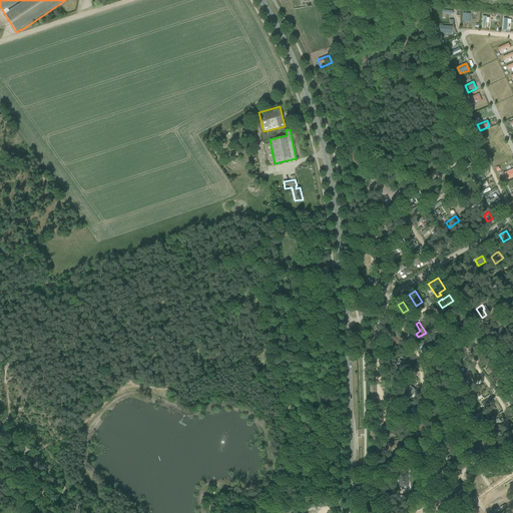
[(504,326),(499,329),(495,332),(498,336),(502,334),(507,330),(504,326)]
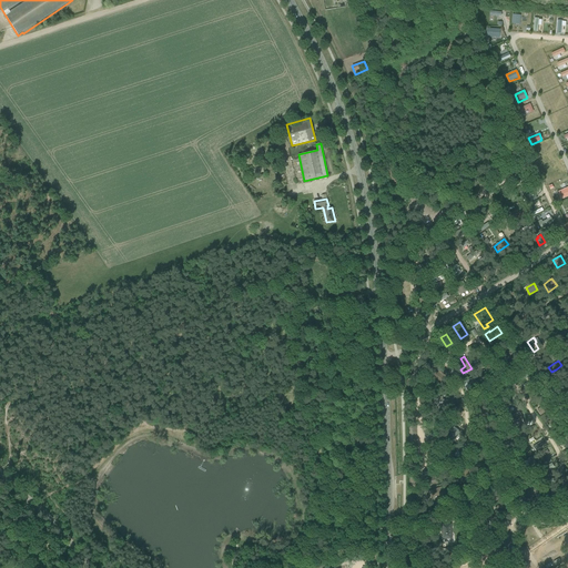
[(529,377),(525,369),(516,375),(520,382),(529,377)]
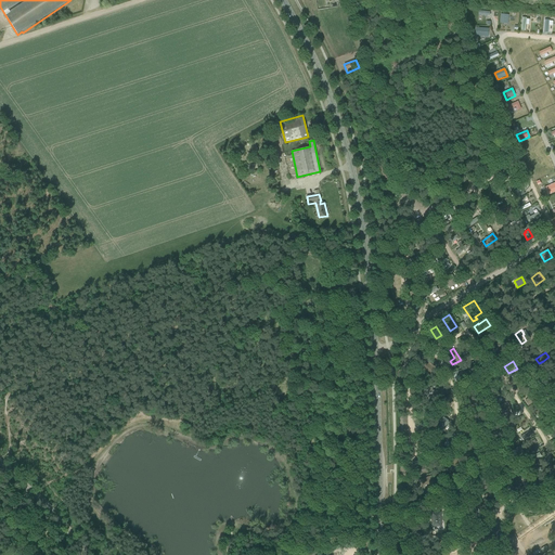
[(422,368),(430,373),(435,366),(431,364),(430,365),(426,362),(422,368)]
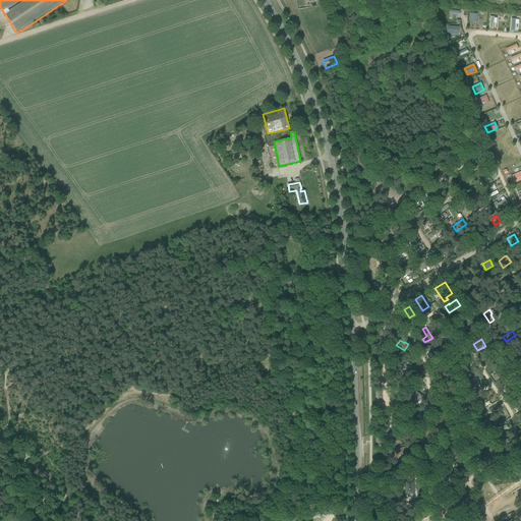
[(401,373),(416,374),(416,364),(411,364),(410,367),(401,366),(401,373)]
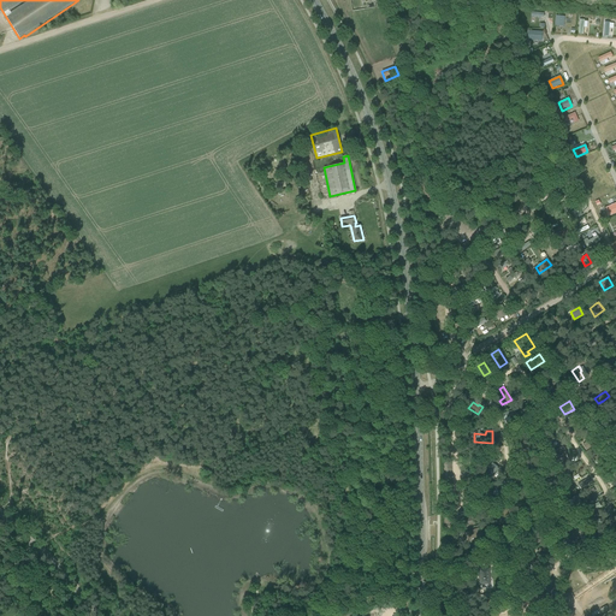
[(585,440),(586,442),(582,444),(586,450),(596,444),(592,438),(588,440),(587,439),(585,440)]
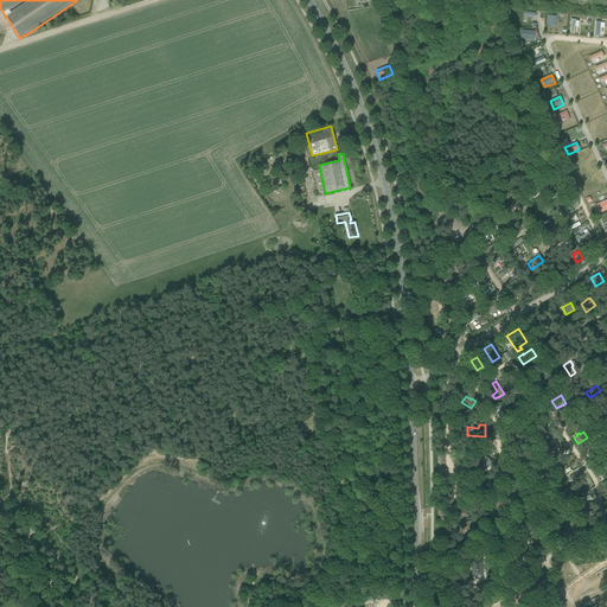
[(510,439),(512,457),(524,455),(521,436),(510,439)]
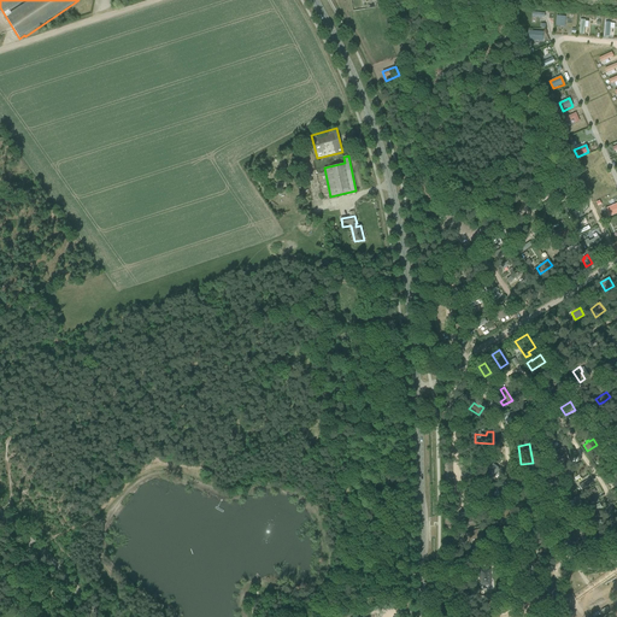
[(556,450),(559,464),(569,462),(565,447),(556,450)]
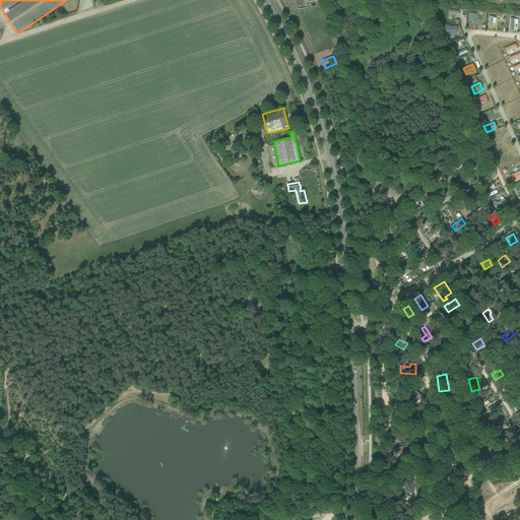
[(501,386),(506,393),(516,386),(512,380),(507,384),(506,383),(501,386)]
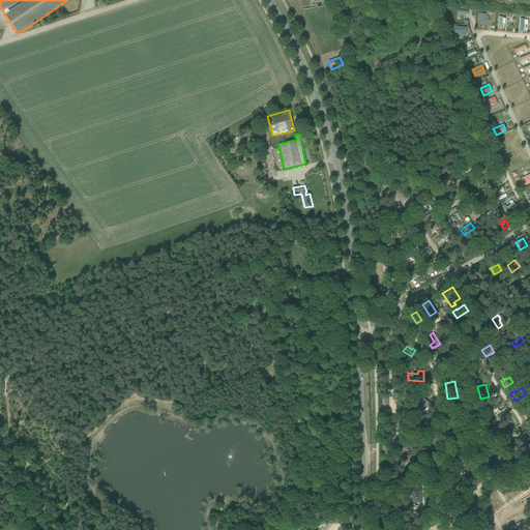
[(416,409),(421,413),(430,403),(423,398),(416,409)]
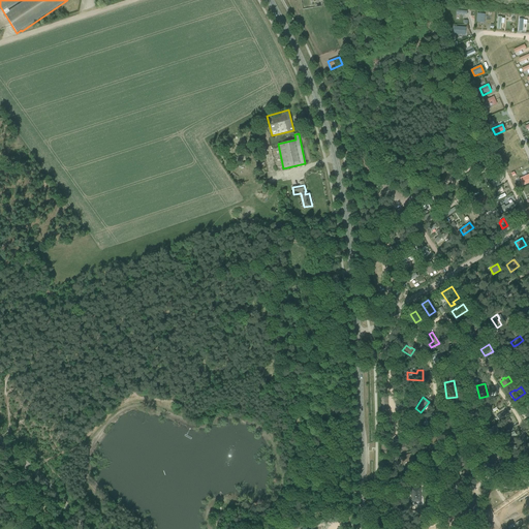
[(490,429),(494,437),(500,433),(496,426),(490,429)]
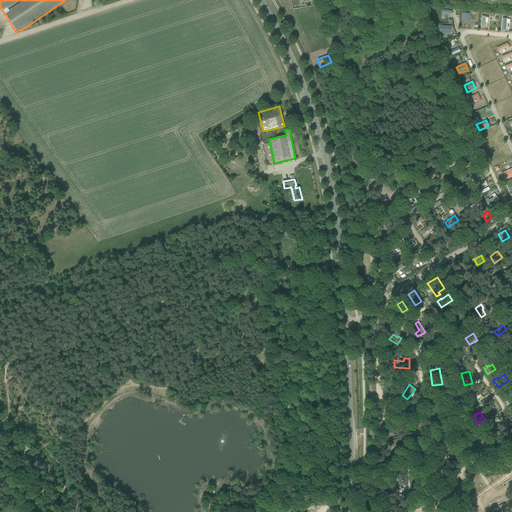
[(488,422),(490,426),(499,421),(497,417),(488,422)]
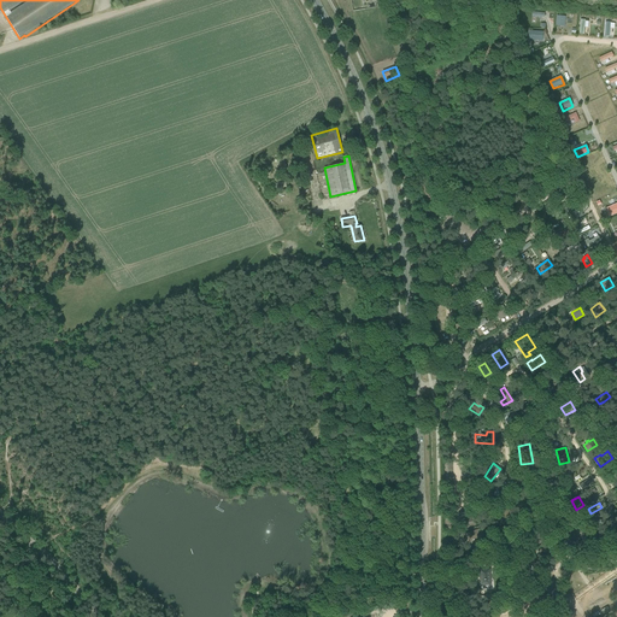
[(495,517),(507,522),(511,511),(498,506),(494,515),(495,517)]
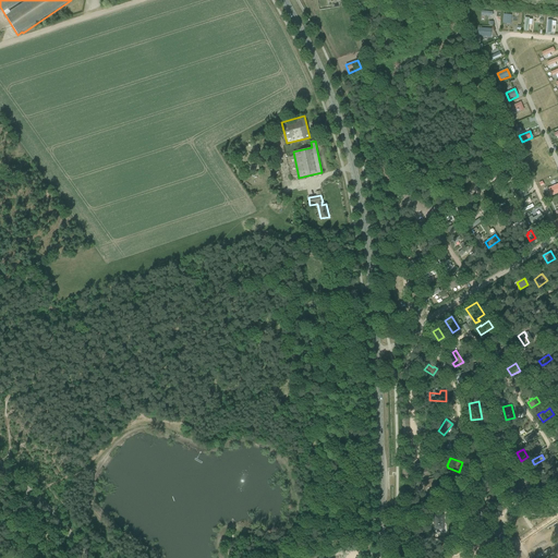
[(435,477),(417,484),(420,490),(438,485),(435,477)]
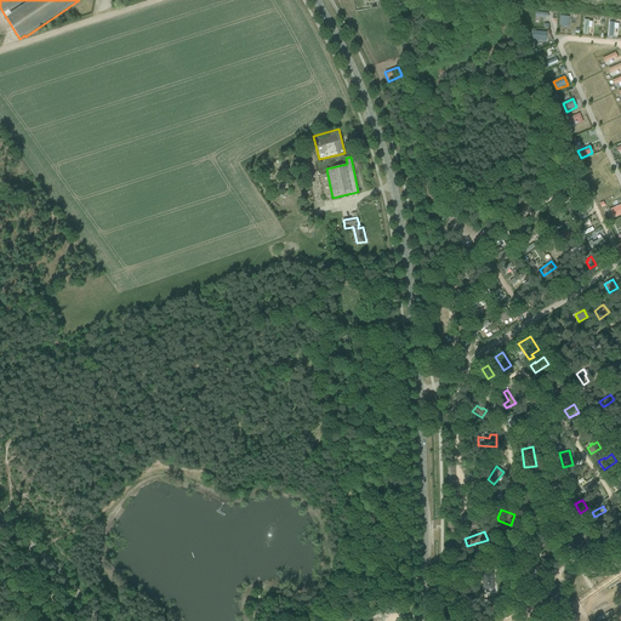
[(570,539),(576,550),(585,545),(579,535),(570,539)]
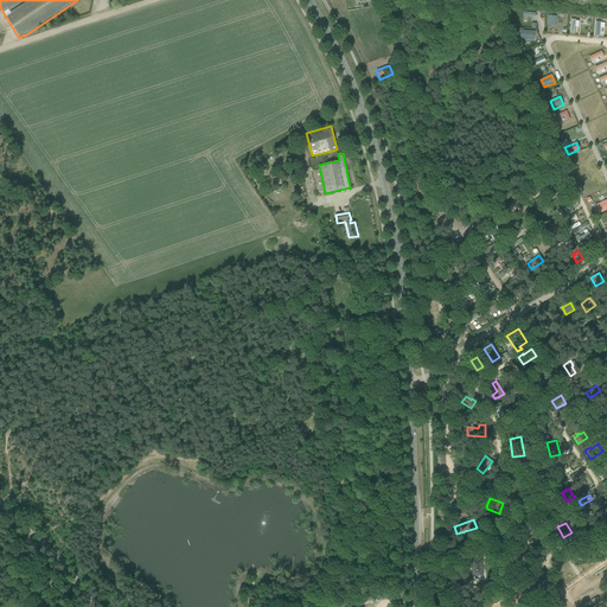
[(502,548),(511,547),(509,530),(499,531),(502,548)]
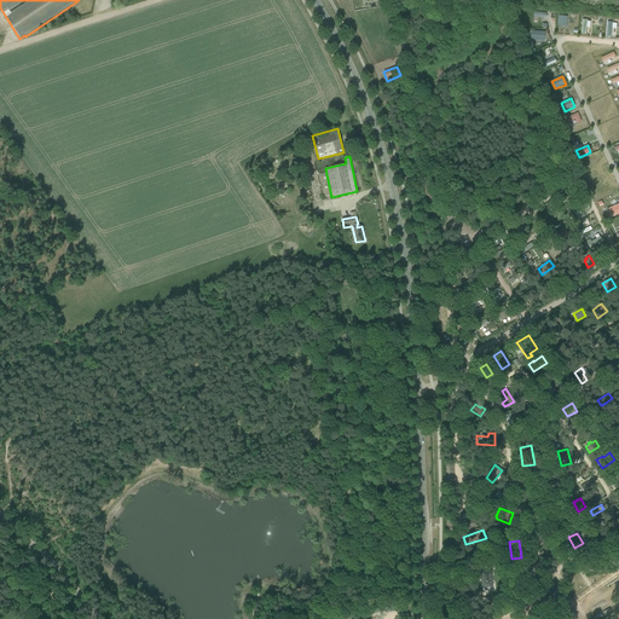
[(555,553),(551,547),(541,551),(544,559),(555,553)]
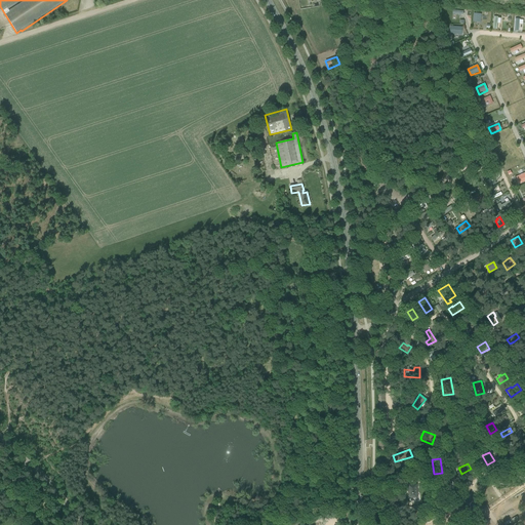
[(438,483),(440,492),(445,491),(444,487),(451,485),(450,481),(450,477),(444,479),(444,482),(438,483)]
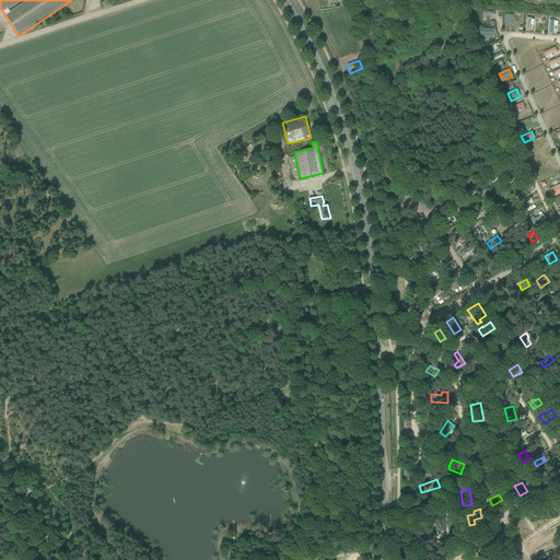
[(444,517),(435,517),(435,532),(445,532),(444,517)]
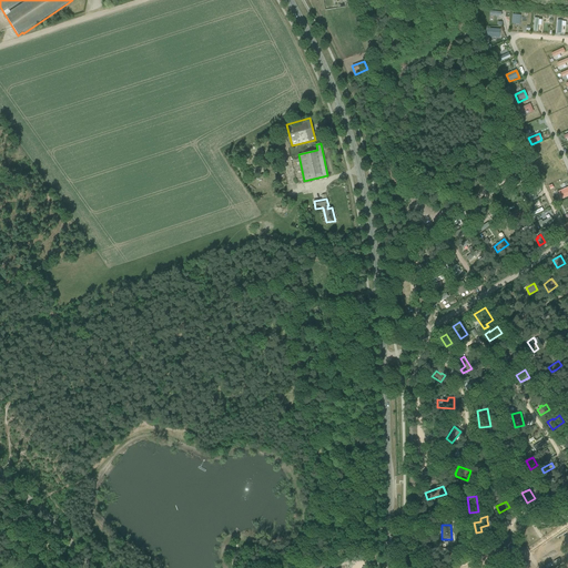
[(508,553),(517,547),(509,534),(499,540),(508,553)]
